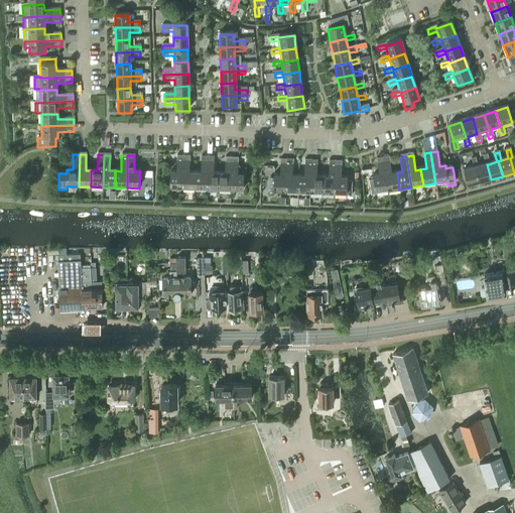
[(475,167),(480,183),(491,179),(487,164),(489,164),(487,156),(483,157),(485,165),(478,167),(475,167)]
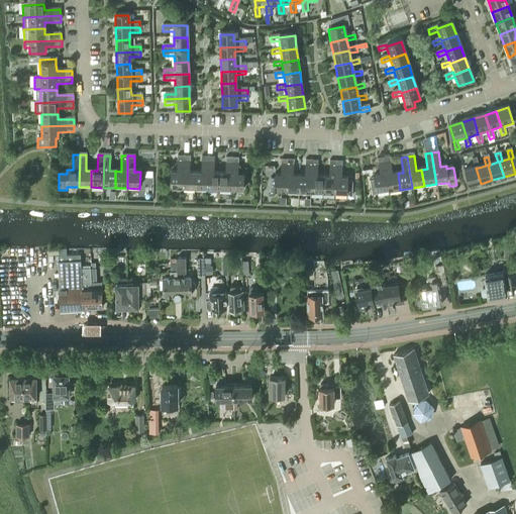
[(170,189),(182,190),(183,158),(177,158),(176,173),(171,173),(170,189)]
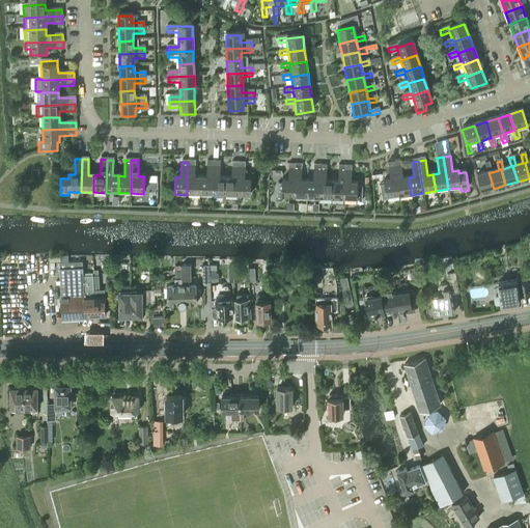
[(188,162),(187,195),(199,195),(200,178),(194,178),(195,162),(188,162)]
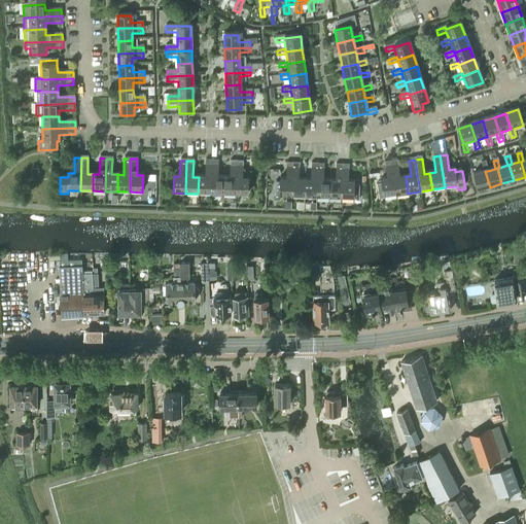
[(199,177),(198,194),(210,194),(211,162),(205,162),(205,177),(199,177)]
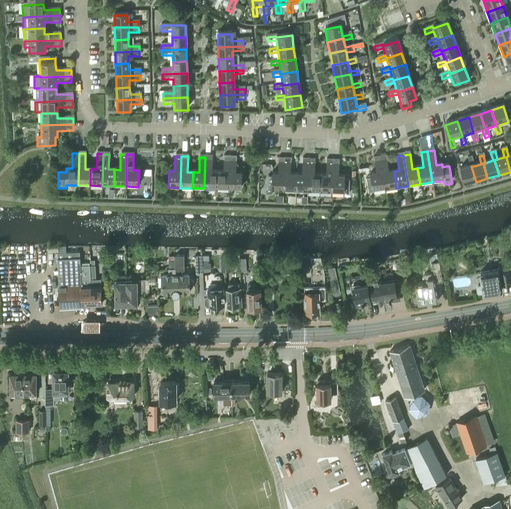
[(205,157),(204,188),(216,189),(217,173),(211,173),(212,157),(205,157)]
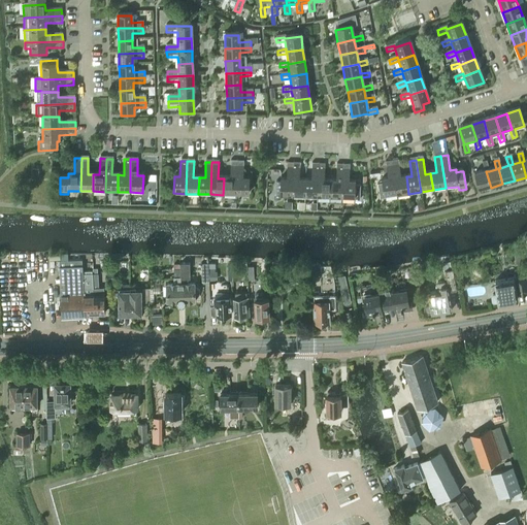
[(224,178),(223,195),(235,195),(236,163),(230,162),(229,178),(224,178)]
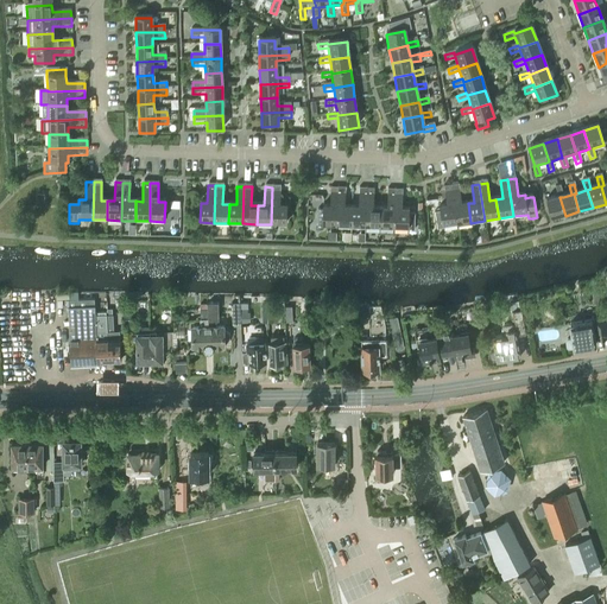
[(457,186),(450,188),(456,224),(457,229),(472,227),(470,223),(468,203),(461,204),(457,186)]
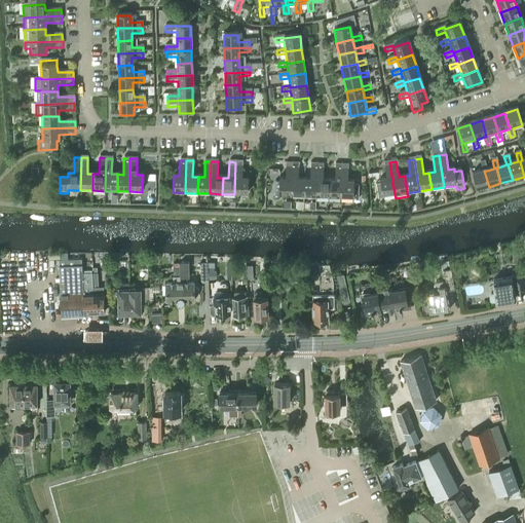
[(235,162),(234,194),(248,195),(249,178),(241,178),(242,162),(235,162)]
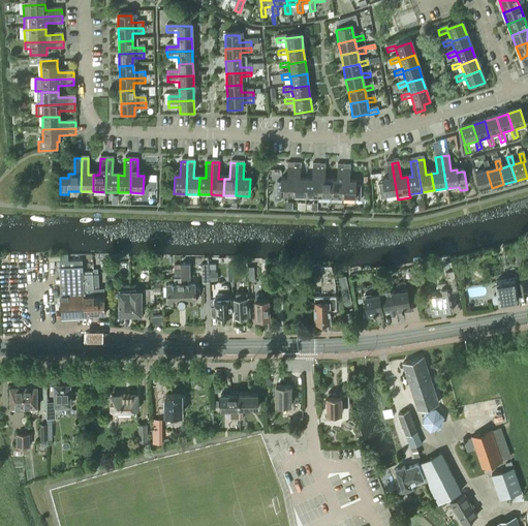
[(383,185),(379,186),(381,199),(385,199),(384,197),(397,195),(392,163),(385,164),(387,180),(382,181),(383,185)]
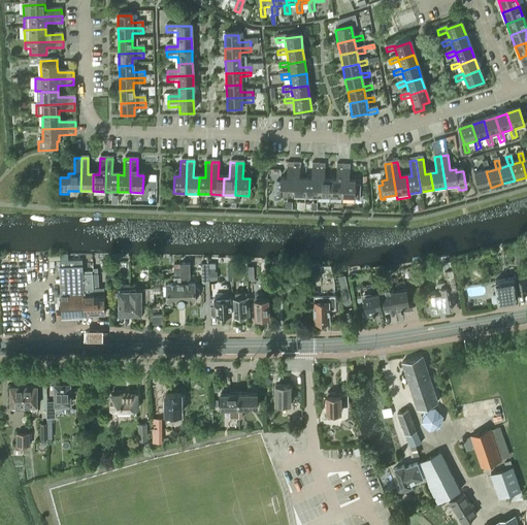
[(479,191),(491,188),(486,171),(489,171),(487,163),(482,164),(485,172),(474,175),(479,191)]
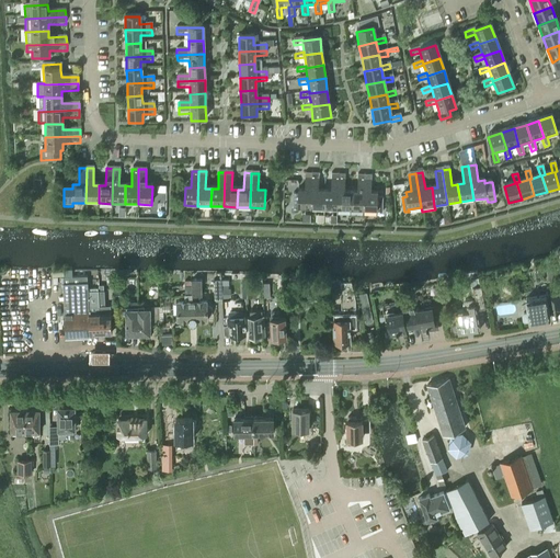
[(297,192),(297,195),(292,195),(292,212),(297,212),(297,209),(310,209),(311,175),(305,174),(304,192),(297,192)]
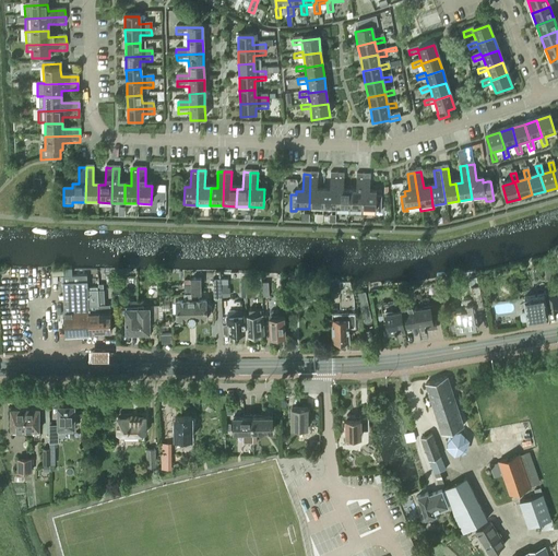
[(310,175),(309,209),(322,210),(322,191),(317,191),(317,175),(310,175)]
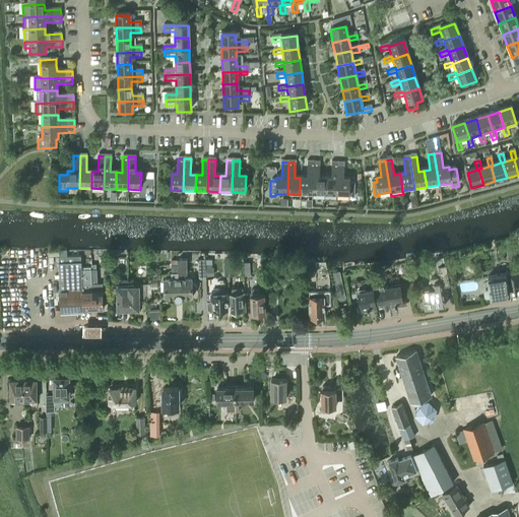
[(300,178),(300,195),(312,195),(313,163),(307,163),(306,179),(300,178)]
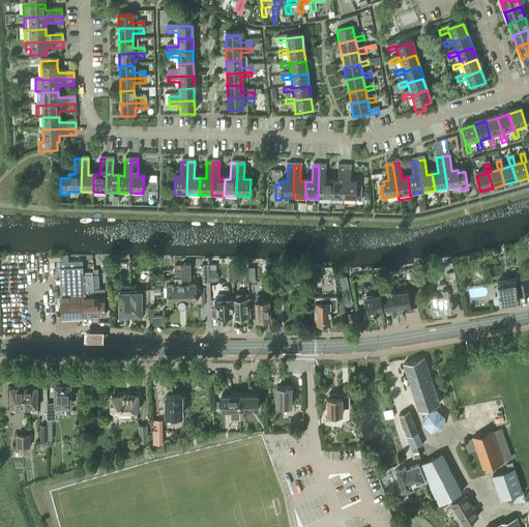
[(319,166),(318,199),(330,199),(331,182),(325,182),(325,167),(319,166)]
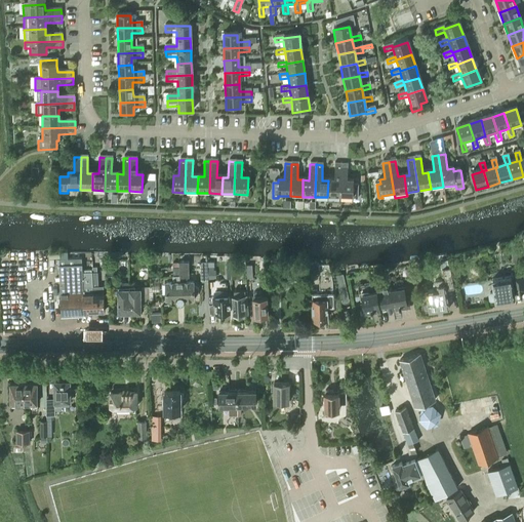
[(328,181),(327,197),(339,198),(340,165),(334,165),(333,181),(328,181)]
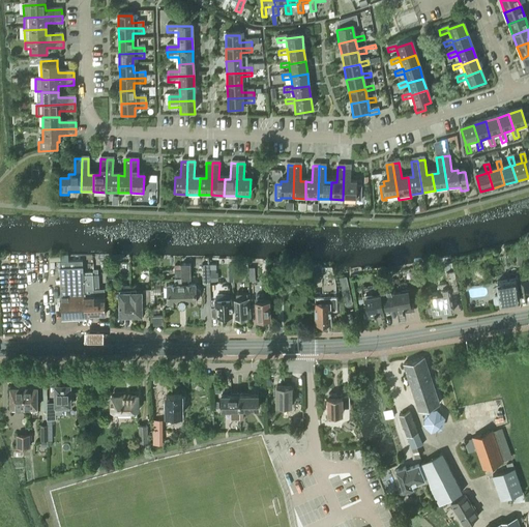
[(344,167),(343,200),(355,200),(355,203),(361,203),(361,187),(356,187),(356,183),(350,183),(350,167),(344,167)]
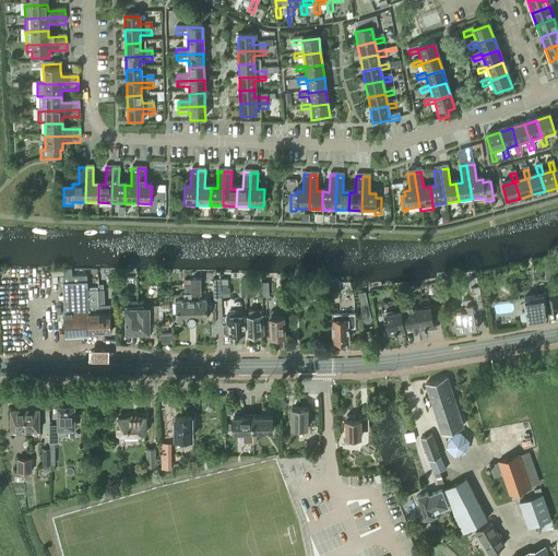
[(90,338),(88,334),(87,308),(86,291),(87,291),(86,278),(62,279),(63,314),(64,339),(90,338)]
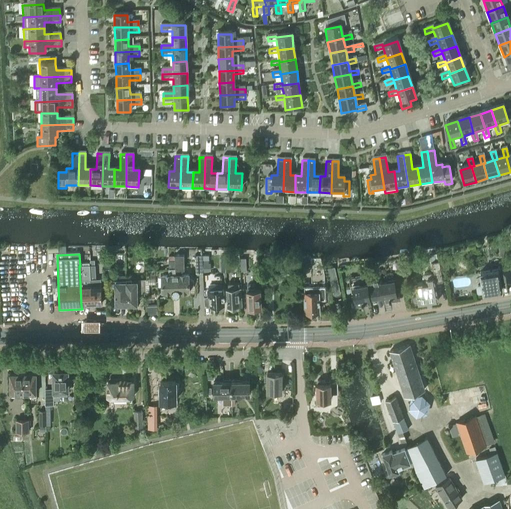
[(411,298),(410,301),(411,304),(413,307),(417,306),(418,306),(427,305),(427,306),(430,305),(430,304),(437,303),(434,284),(443,282),(440,267),(439,261),(436,262),(435,256),(428,257),(429,263),(430,269),(431,274),(423,276),(421,278),(423,284),(414,286),(416,298),(411,298)]
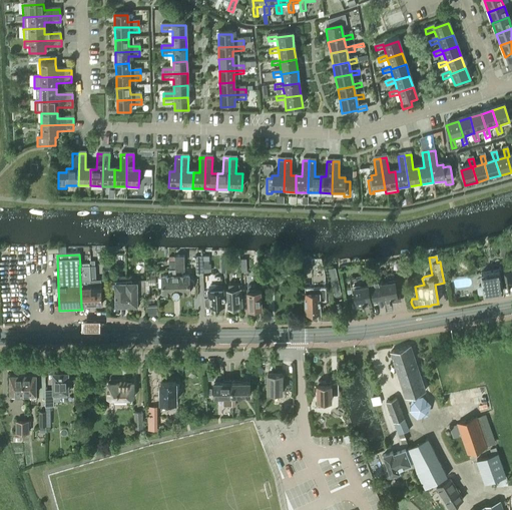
[(182,258),(174,259),(174,266),(175,299),(176,298),(178,296),(178,295),(188,294),(187,290),(190,290),(192,288),(192,285),(190,283),(187,283),(187,278),(180,278),(180,275),(183,275),(182,258)]
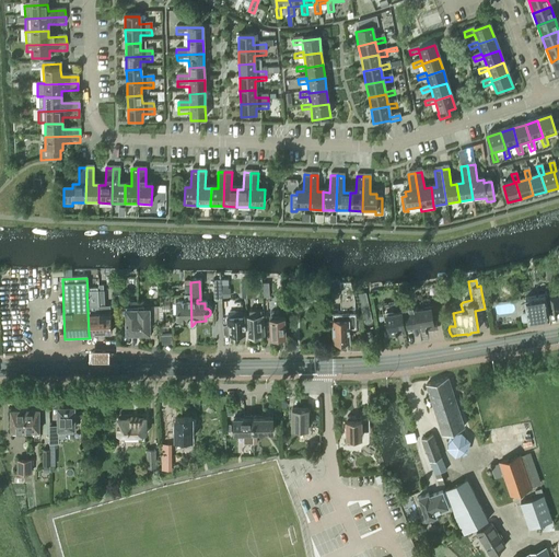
[(184,304),(176,304),(177,323),(188,322),(188,324),(190,326),(191,326),(189,290),(190,290),(190,282),(189,282),(184,283),(184,298),(184,304)]
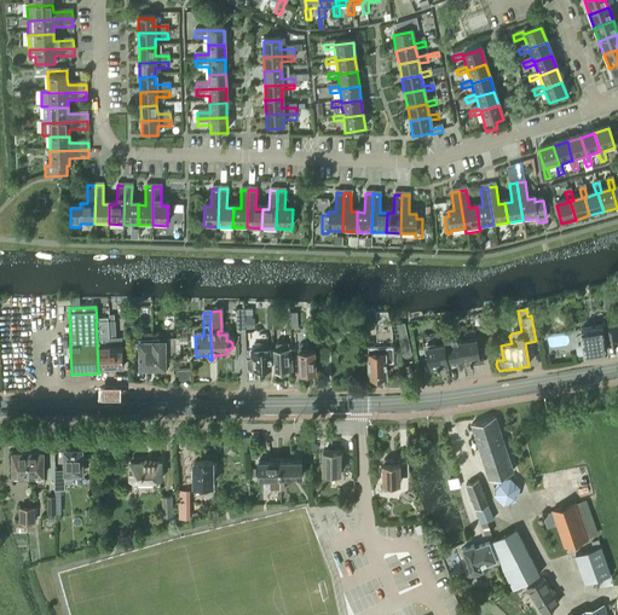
[(266,332),(277,331),(276,313),(265,313),(266,332)]
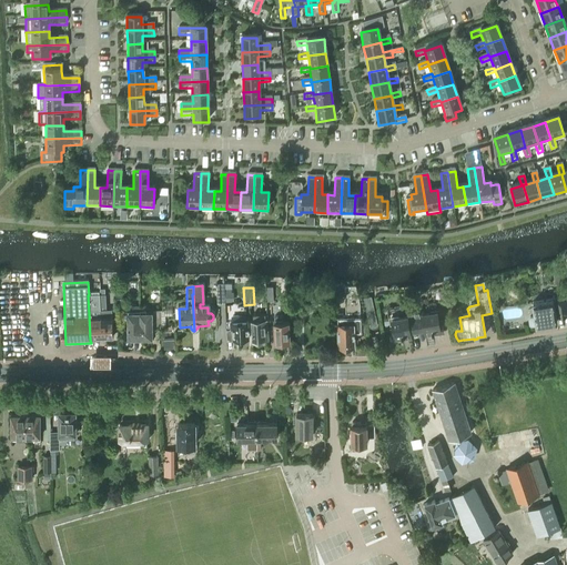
[(344,315),(358,315),(358,308),(353,290),(343,290),(344,315)]
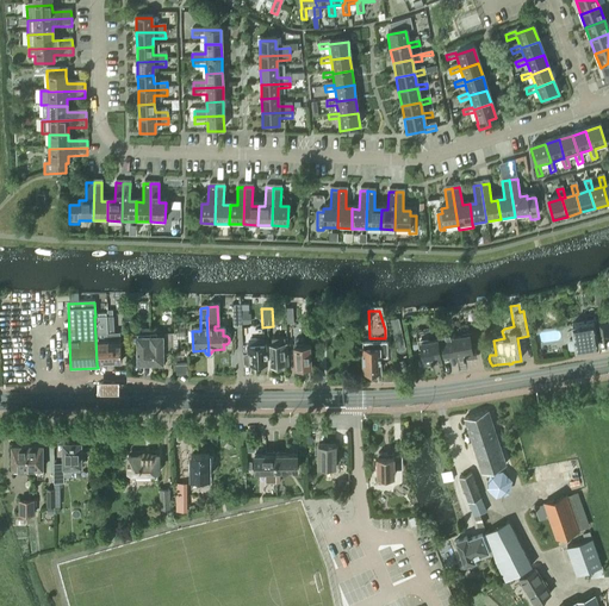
[(97,364),(109,364),(107,336),(106,319),(106,316),(95,317),(94,317),(95,336),(97,364)]
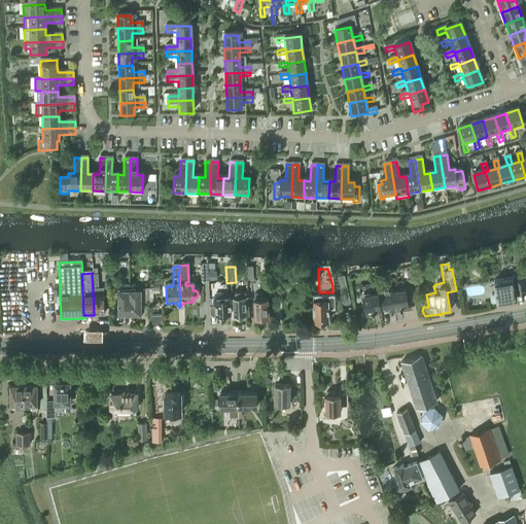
[(93,290),(94,315),(104,314),(103,289),(98,289),(98,275),(92,276),(93,290)]
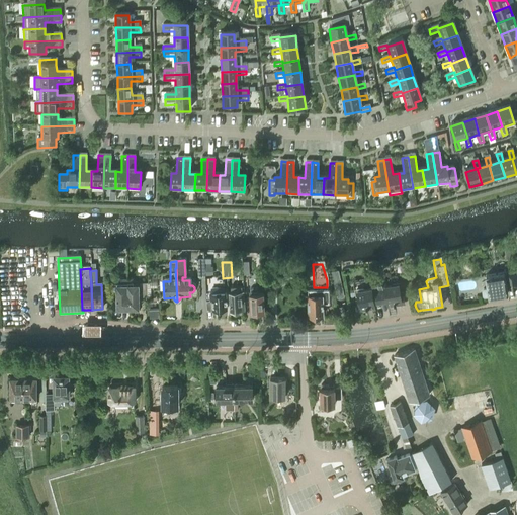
[(506,292),(516,289),(516,283),(515,271),(503,273),(504,275),(485,278),(487,292),(483,292),(482,294),(482,297),(484,298),(488,297),(488,298),(507,295),(506,292)]
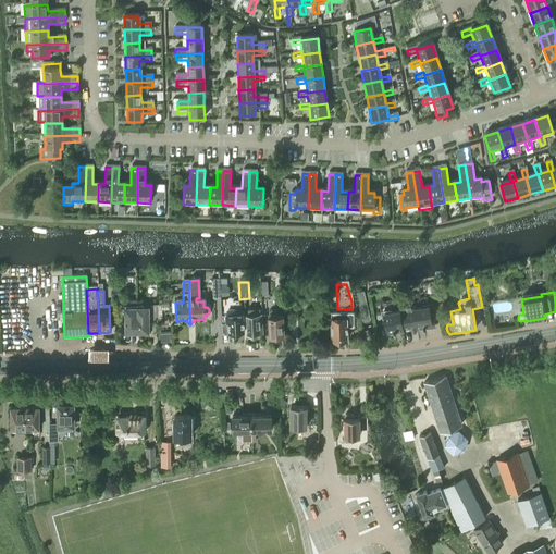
[(366,295),(358,297),(363,327),(371,325),(366,295)]
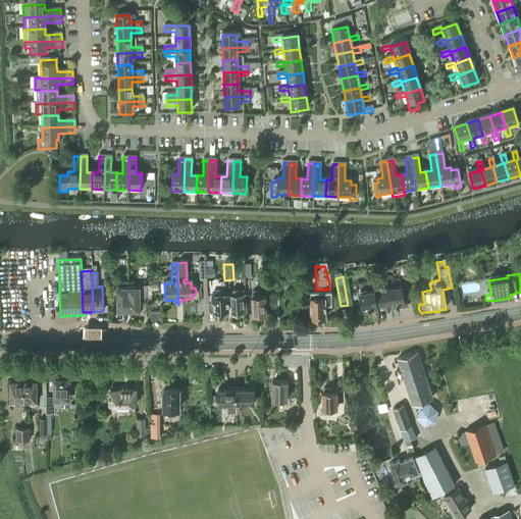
[(117,314),(128,314),(127,288),(127,282),(116,282),(116,298),(117,314)]
